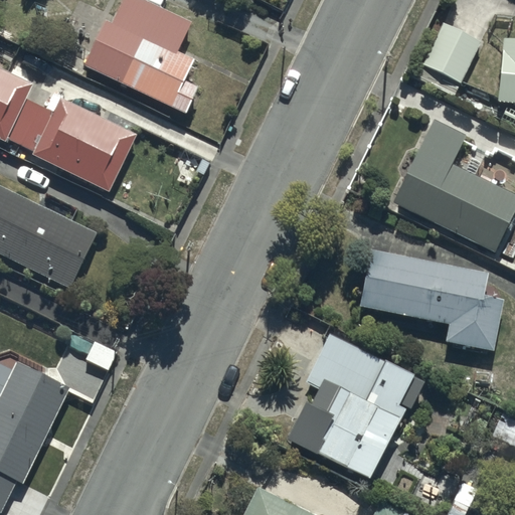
[(103,19),(81,63),(183,113),(196,86),(180,77),(191,56),(175,49),(188,22),(143,0),(119,0),(109,22),(103,19)]
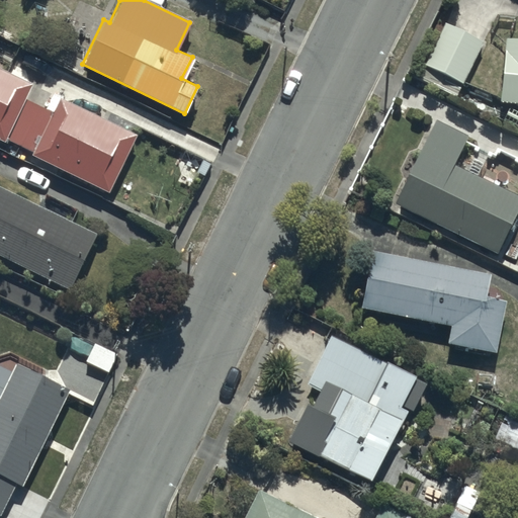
[(482,41),(443,22),(423,64),(424,64),(417,78),(454,96),(482,41)]
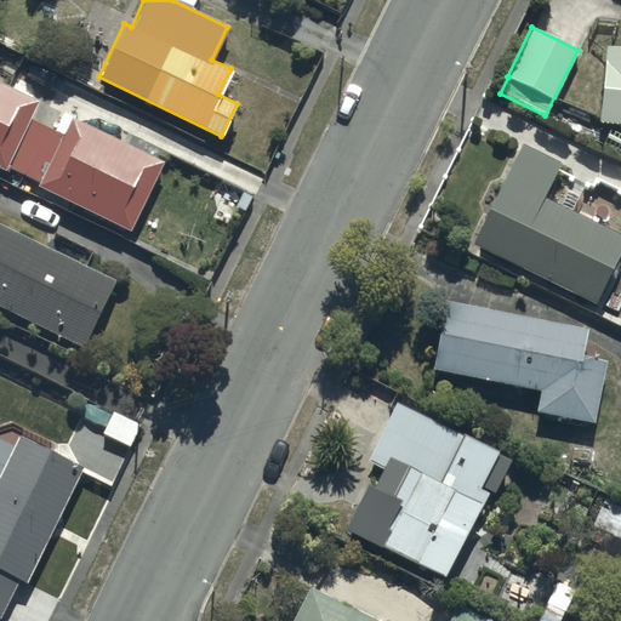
[(620,45),(604,45),(598,121),(620,123),(620,45)]
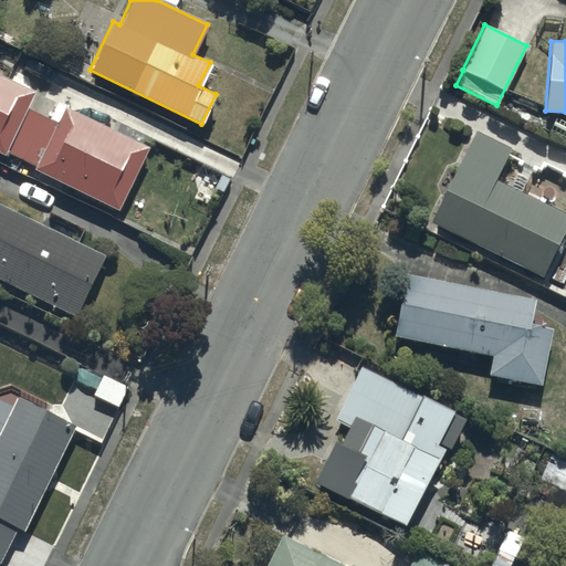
[(0,74),(0,154),(4,156),(7,153),(33,166),(32,168),(117,209),(148,146),(62,104),(54,121),(27,106),(33,92),(0,74)]
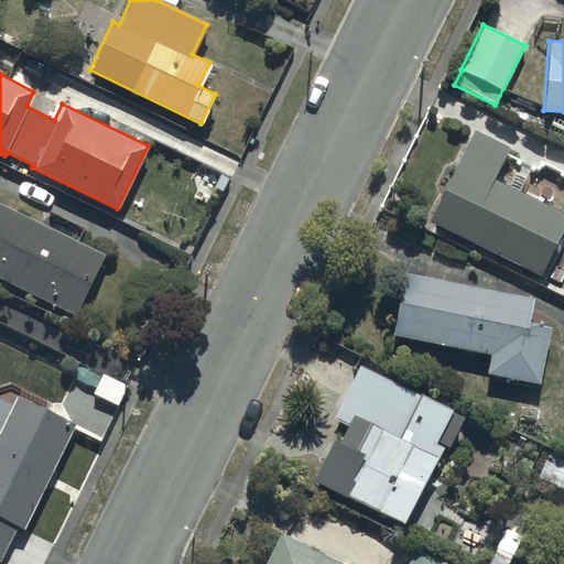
[(473,130),(427,220),(540,274),(563,224),(563,213),(492,177),(507,148),(473,130)]
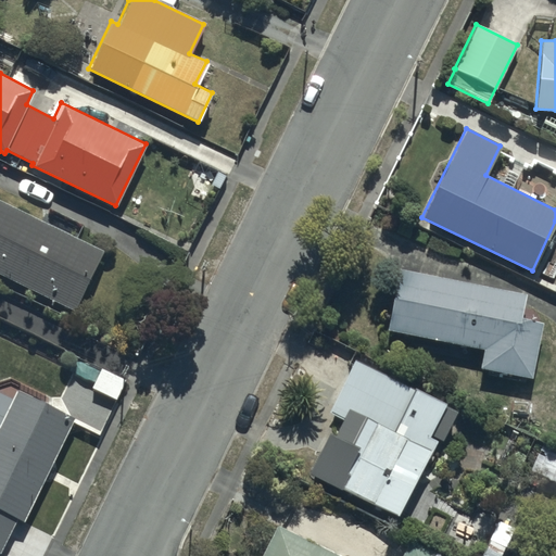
[(0,200),(0,274),(72,310),(101,250),(76,238),(81,226),(48,209),(41,220),(0,200)]
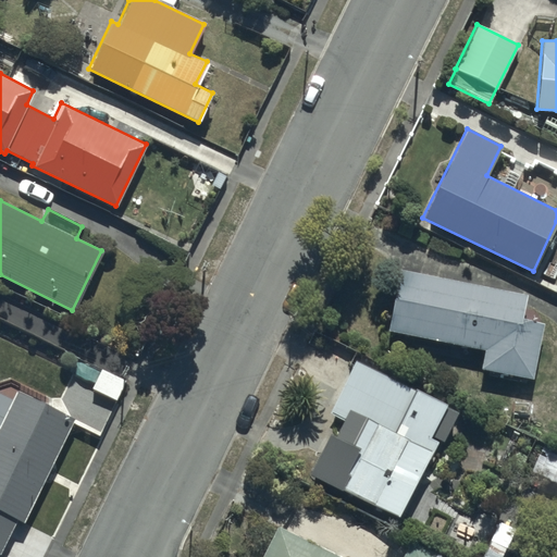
[(525,294),(398,268),(386,330),(483,349),(480,368),(531,379),(543,322),(521,318),(525,294)]
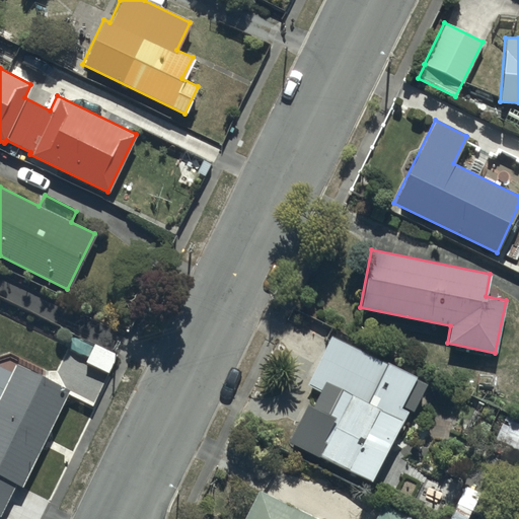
[(384,363),(328,335),(306,383),(318,390),(310,405),(306,403),(287,440),(314,455),(315,453),(368,480),(399,421),(401,422),(406,411),(411,413),(425,383),(413,377),(414,375),(385,360),(384,363)]
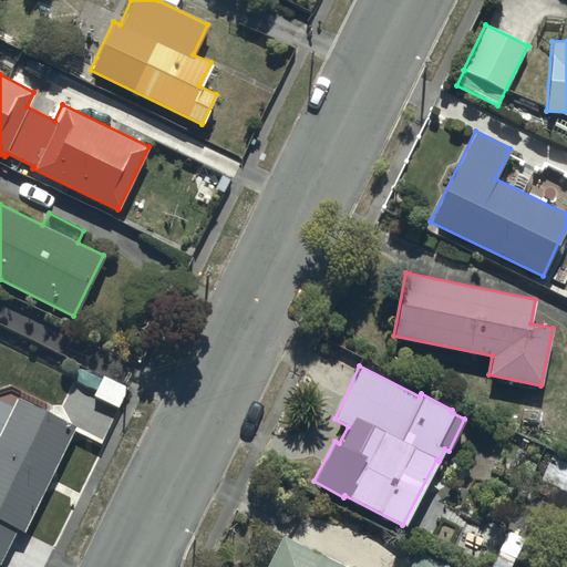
[(0,390),(0,562),(17,531),(23,533),(74,428),(0,390)]
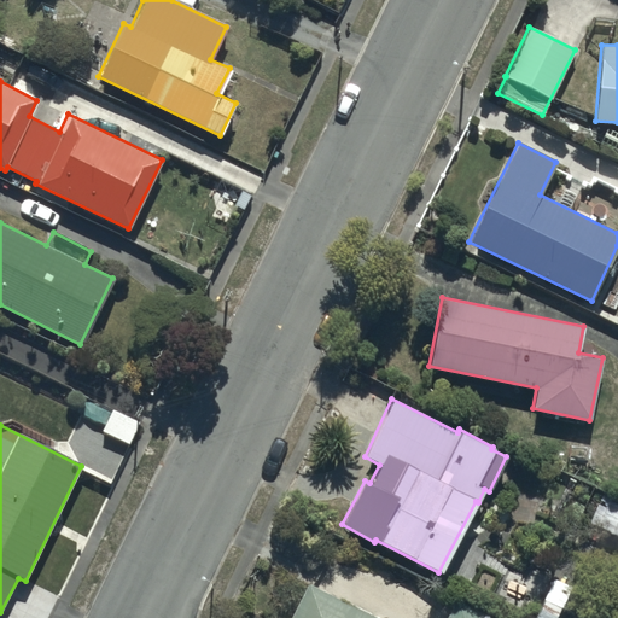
[(378,617),(307,583),(289,617),(378,617)]
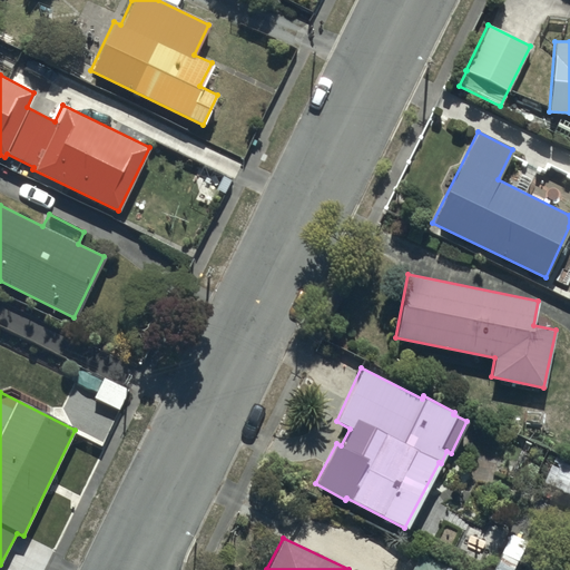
[(454,569),(420,552),(411,569),(454,569)]
